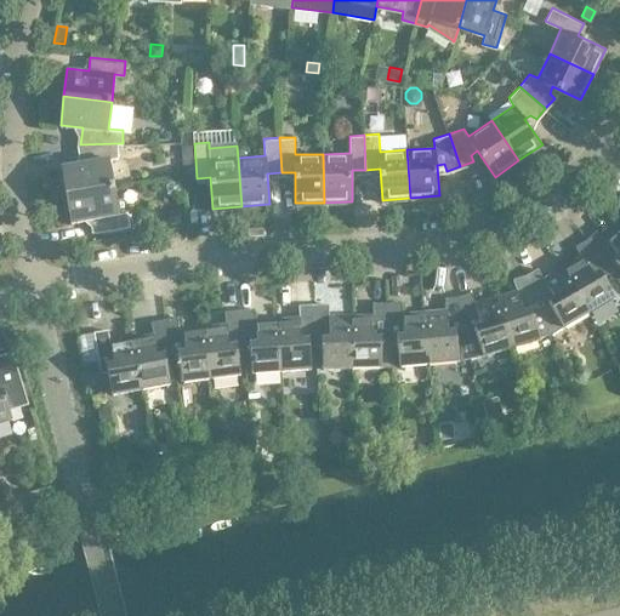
[(119,157),(118,143),(80,144),(84,161),(62,165),(67,193),(114,186),(109,158),(119,157)]
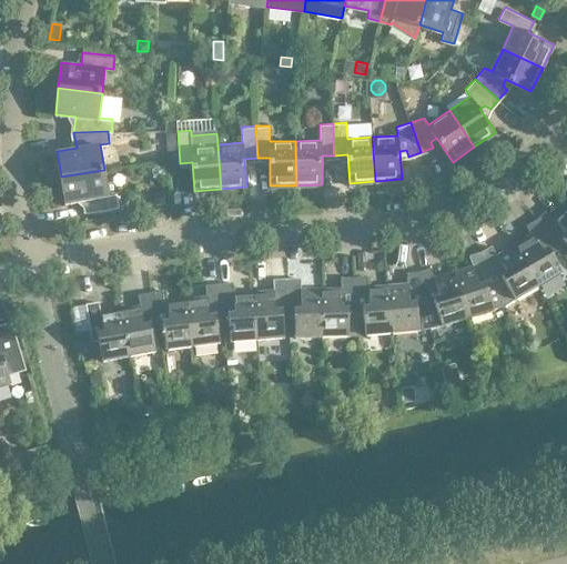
[(109,194),(104,170),(61,177),(66,203),(85,199),(88,212),(119,207),(117,193),(109,194)]
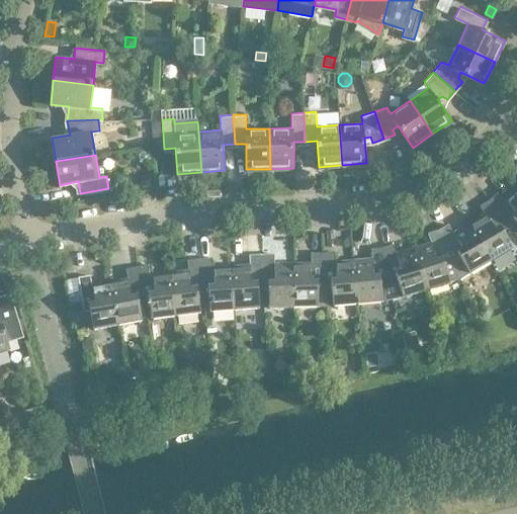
[(516,186),(505,197),(498,190),(490,198),(508,223),(513,217),(516,221),(516,186)]
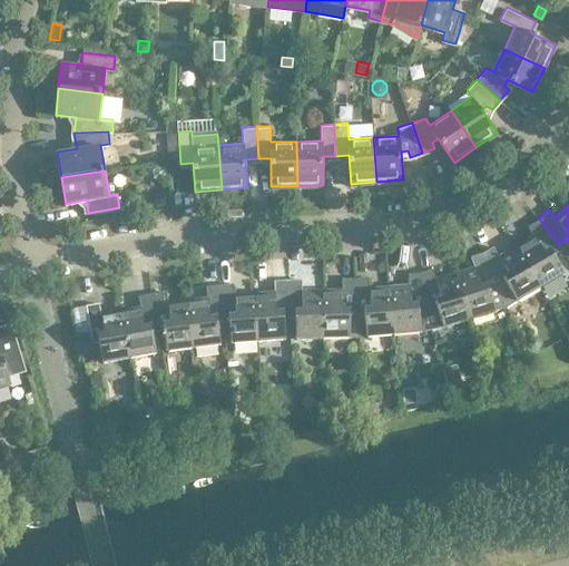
[(559,245),(539,218),(528,224),(533,234),(517,244),(540,285),(563,272),(551,250),(559,245)]
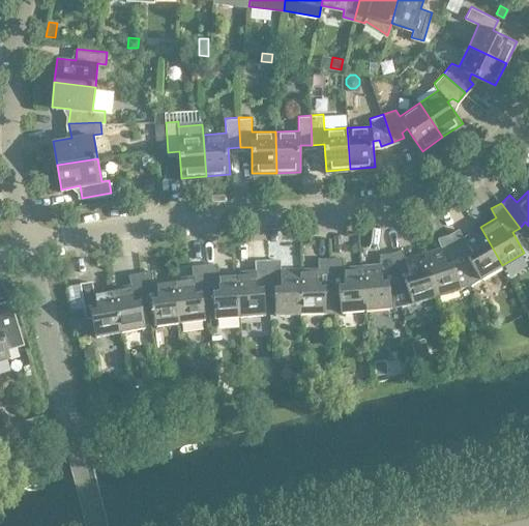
[(502,265),(480,227),(464,236),(459,227),(448,233),(461,261),(471,284),(472,284),(472,283),(502,265)]
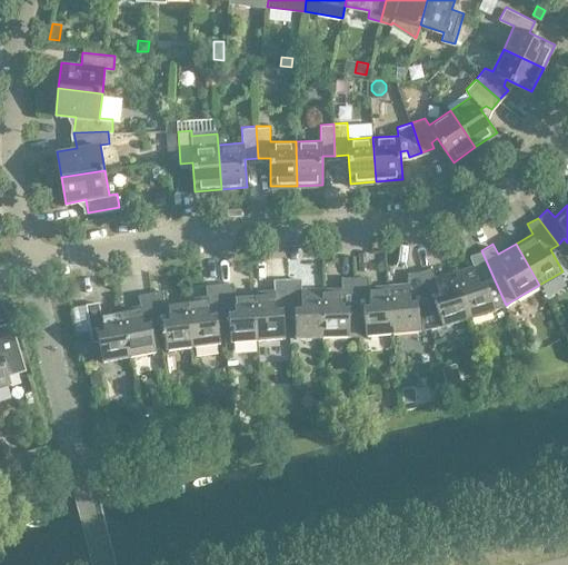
[(495,280),(481,250),(470,254),(474,265),(455,271),(469,316),(505,305),(506,306),(506,305),(495,280)]
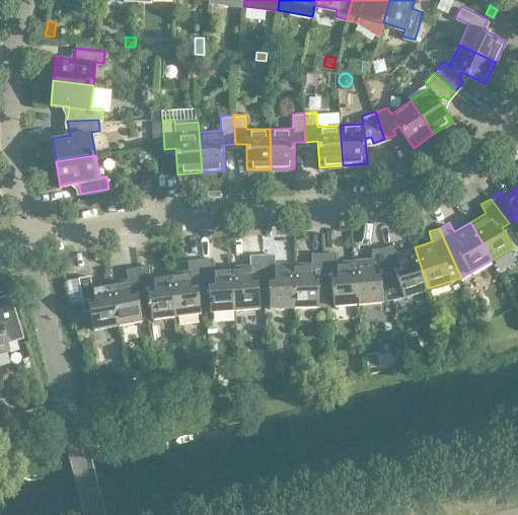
[(394,242),(383,246),(389,276),(396,274),(403,296),(428,288),(415,247),(397,252),(394,242)]
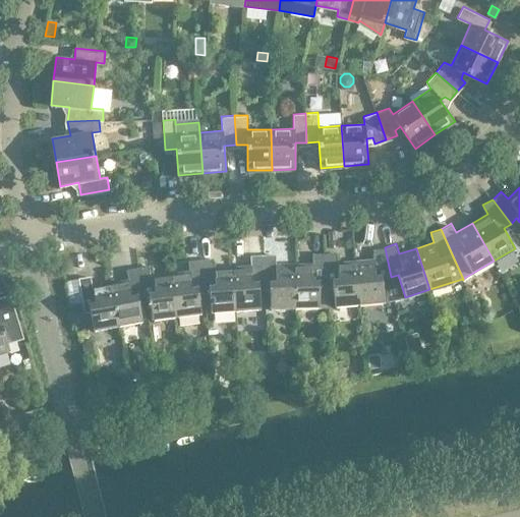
[(395,300),(391,277),(385,247),(373,248),(374,259),(356,260),(359,303),(395,300)]
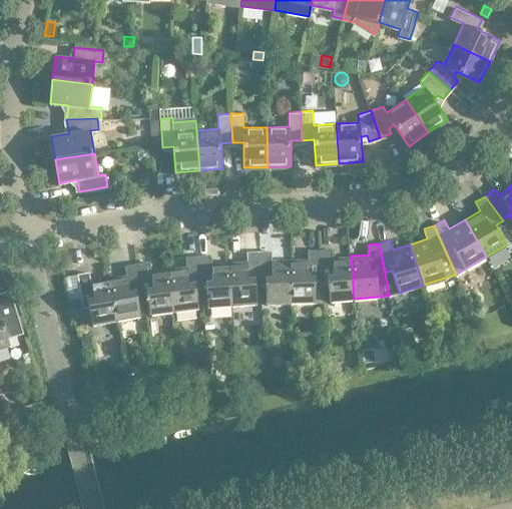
[(332,247),(321,248),(320,278),(328,278),(330,301),(354,299),(351,256),(333,258),(332,247)]
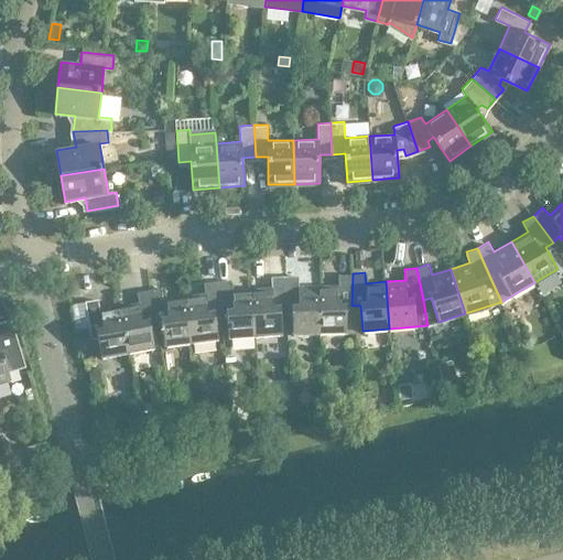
[(352,305),(353,273),(338,273),(338,284),(318,286),(320,332),(347,332),(346,307),(352,305)]
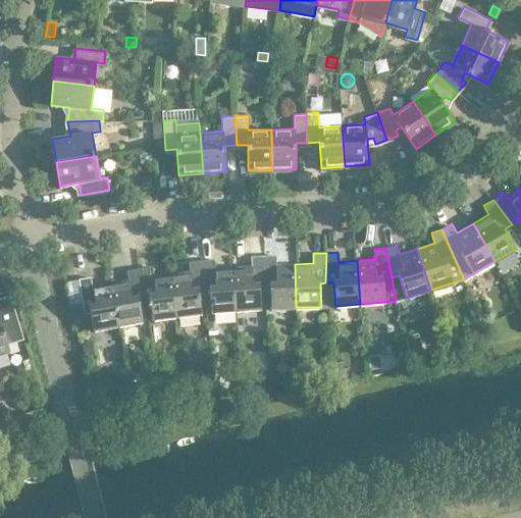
[(265,285),(263,254),(251,255),(252,265),(233,267),(237,310),(261,308),(260,285),(265,285)]
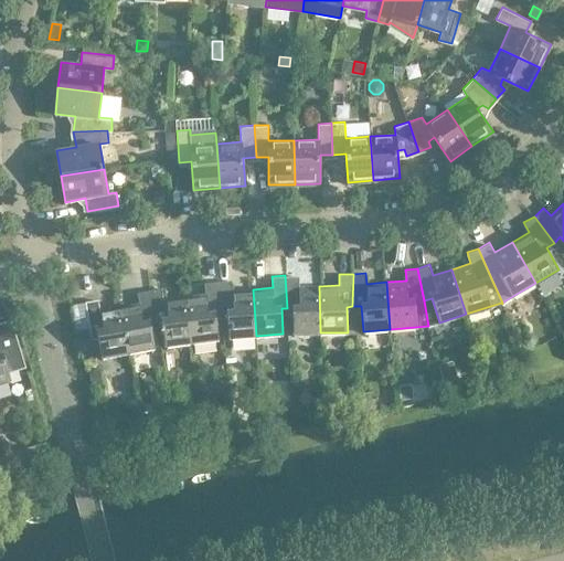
[(285,275),(287,308),(287,314),(293,313),(294,334),(320,332),(319,286),(299,286),(299,275),(285,275)]
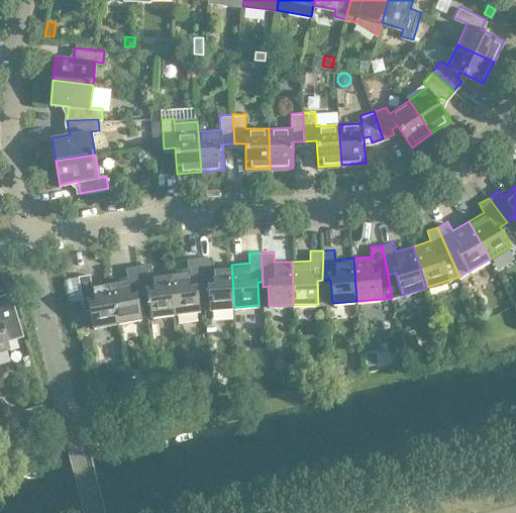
[(212,255),(199,257),(202,286),(208,286),(209,309),(234,307),(231,265),(213,266),(212,255)]
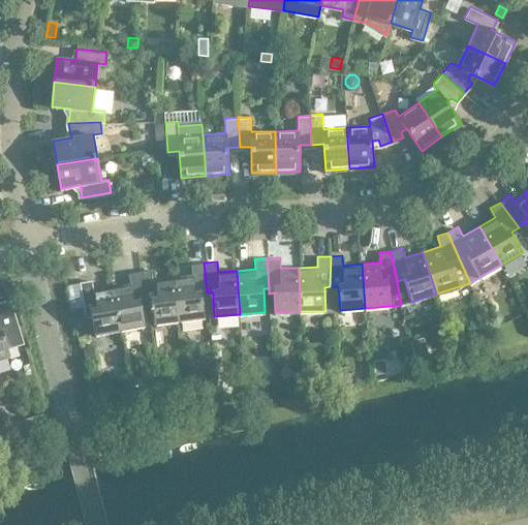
[(207,292),(204,263),(191,264),(192,274),(174,277),(180,320),(205,317),(202,294),(207,292)]
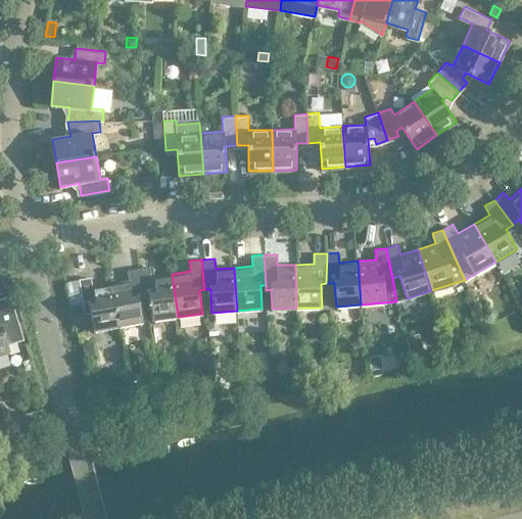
[(152,266),(140,267),(144,297),(150,296),(150,304),(149,304),(149,307),(151,307),(152,320),(178,317),(172,274),(154,276),(152,266)]
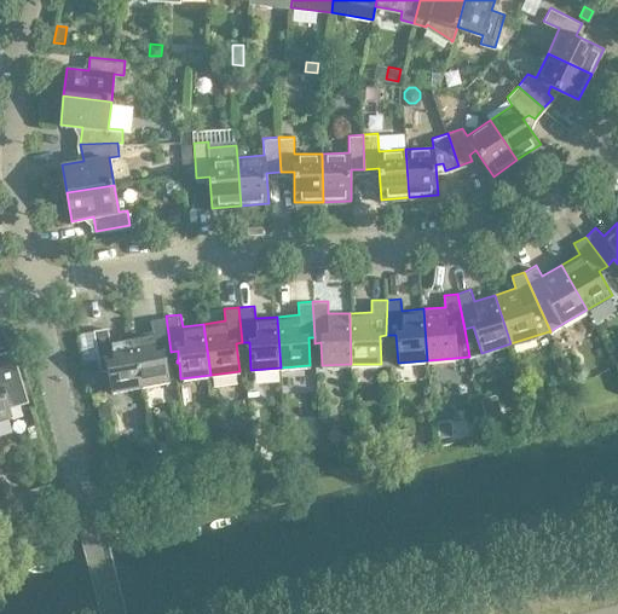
[(171,352),(166,316),(150,319),(152,331),(132,335),(140,386),(169,381),(165,353),(171,352)]
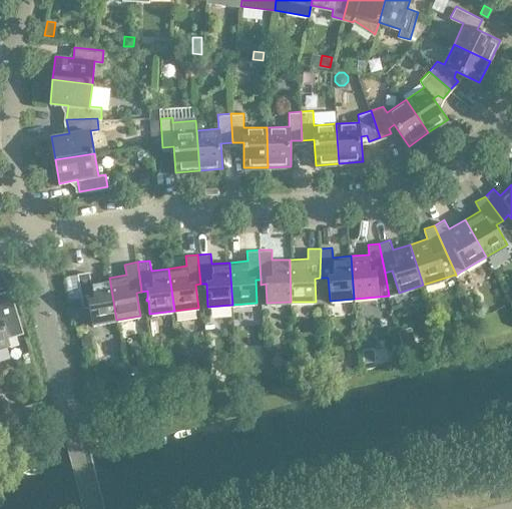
[(92,324),(116,320),(109,278),(91,281),(89,271),(77,273),(83,307),(89,306),(92,324)]
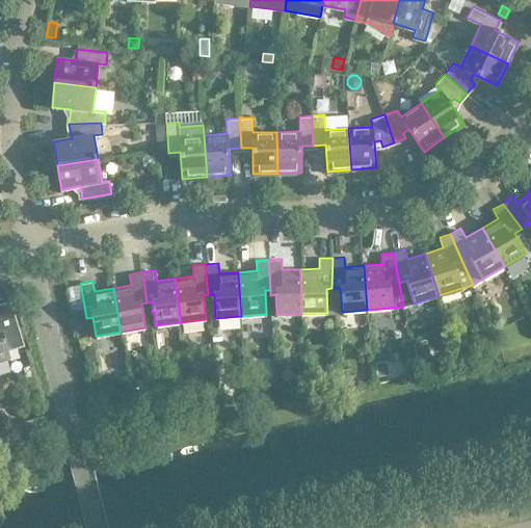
[(0,360),(10,358),(8,349),(25,344),(10,299),(0,302),(0,360)]
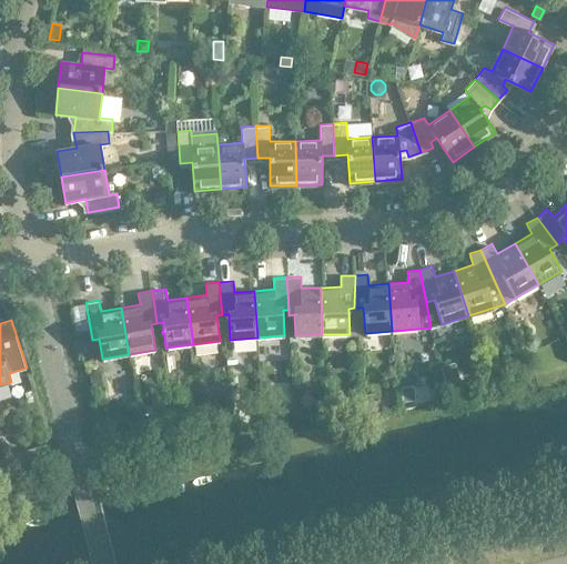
[(528,334),(526,340),(529,344),(534,346),(539,343),(540,339),(538,333),(533,332),(528,334)]
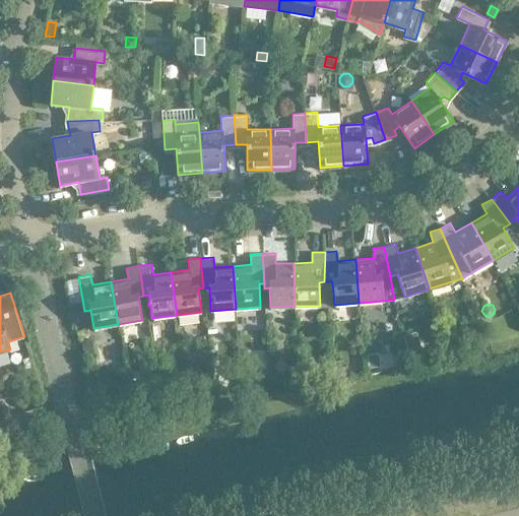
[(90,340),(80,343),(83,352),(93,350),(90,340)]
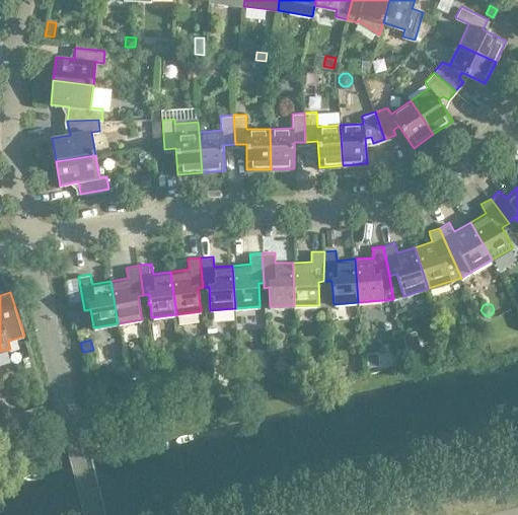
[(377,351),(365,353),(367,366),(378,364),(377,351)]
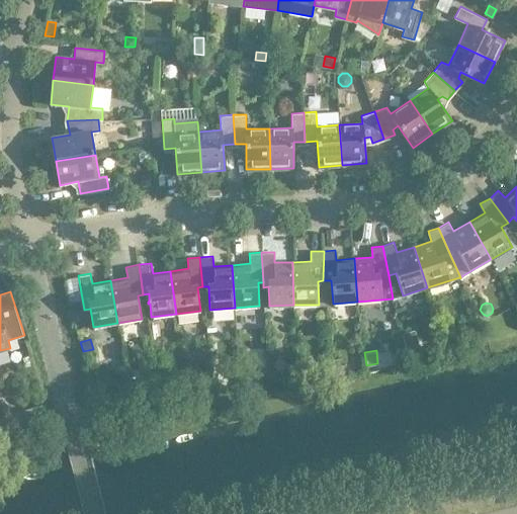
[(340,361),(331,363),(334,374),(343,371),(340,361)]
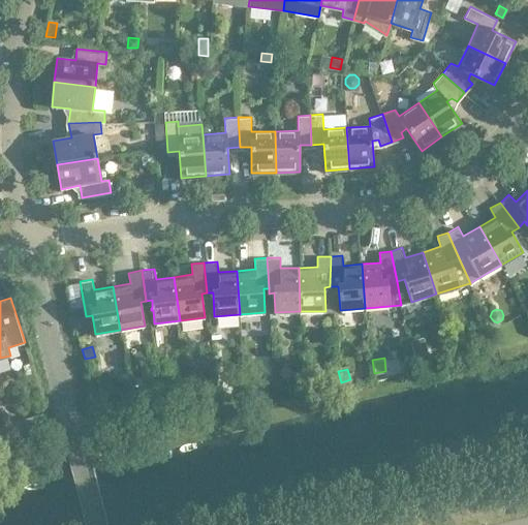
[(140,383),(132,385),(134,396),(144,394),(143,387),(140,383)]
